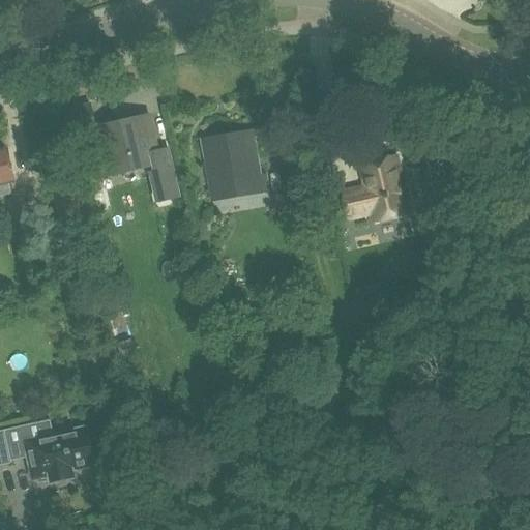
[(64,114),(69,138),(96,131),(90,107),(64,114)]
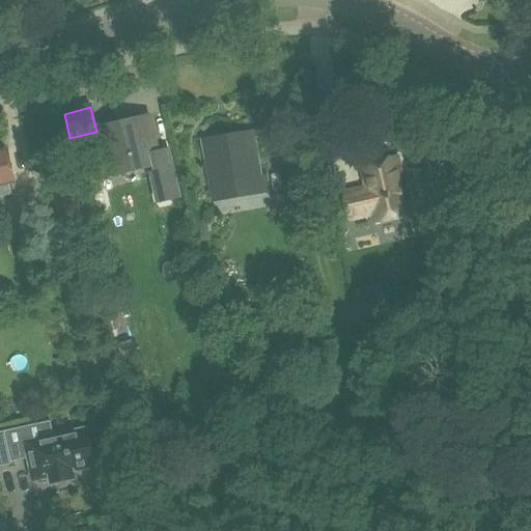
[(94,157),(98,168),(110,165),(113,176),(150,167),(159,202),(180,197),(169,151),(159,154),(156,140),(146,142),(141,120),(102,130),(108,154),(94,157)]
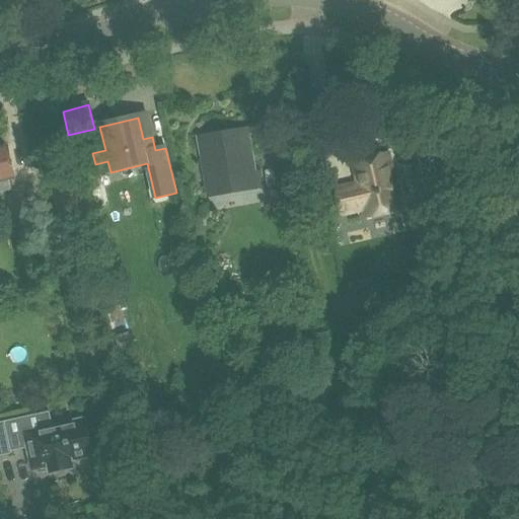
[(203,164),(205,174),(209,173),(211,184),(230,180),(232,191),(251,187),(252,192),(265,190),(262,172),(251,174),(244,135),(203,143),(207,163),(203,164)]
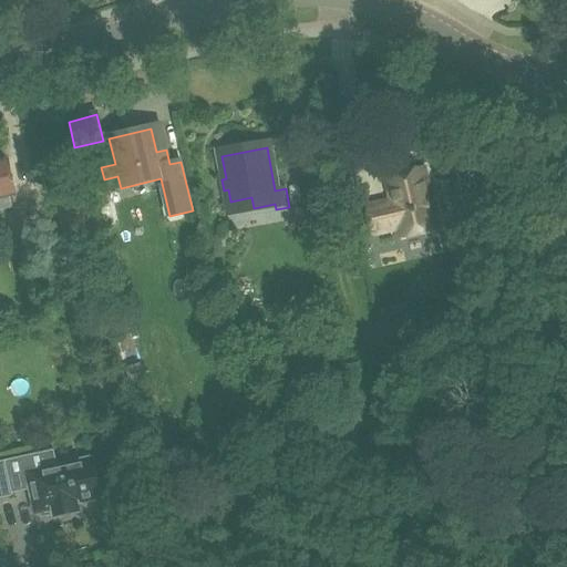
[(0,210),(16,207),(12,196),(19,194),(10,162),(0,164),(0,210)]
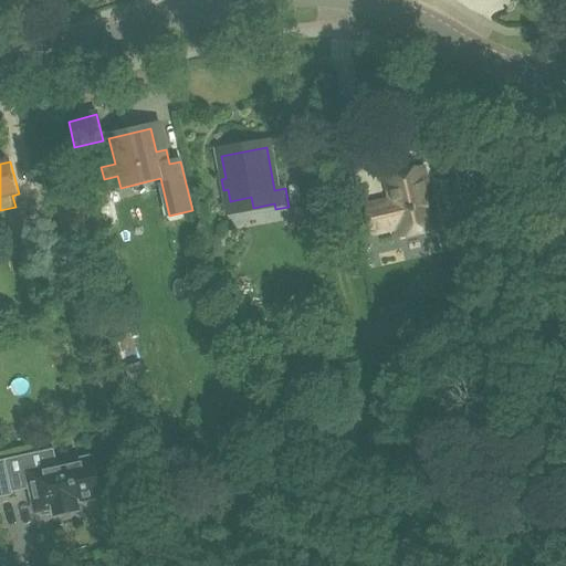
[(369,207),(375,234),(399,228),(401,238),(439,228),(425,169),(387,178),(392,201),(369,207)]
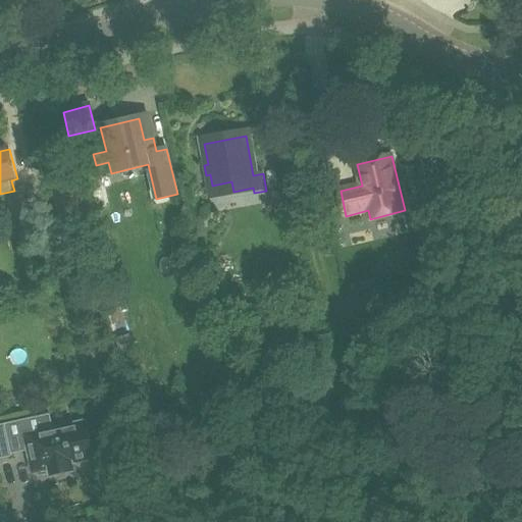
[(229,222),(284,223),(285,200),(251,199),(250,206),(230,206),(229,222)]
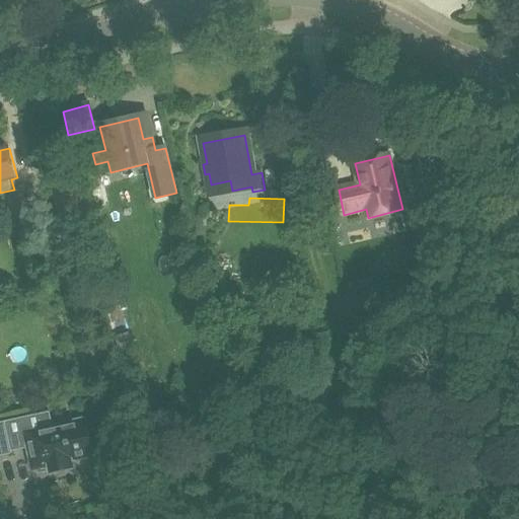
[(191,222),(195,235),(206,232),(202,219),(191,222)]
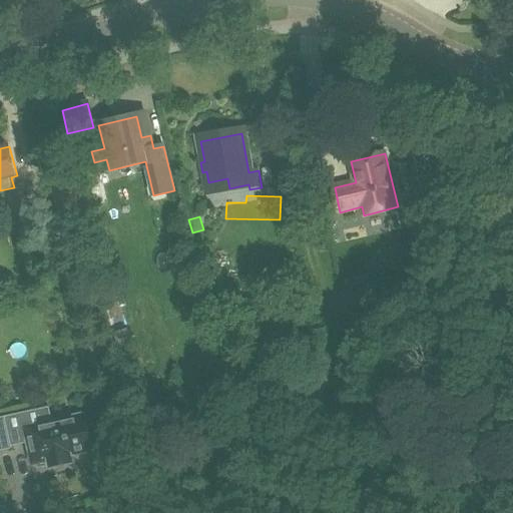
[(73,267),(75,279),(92,275),(90,264),(73,267)]
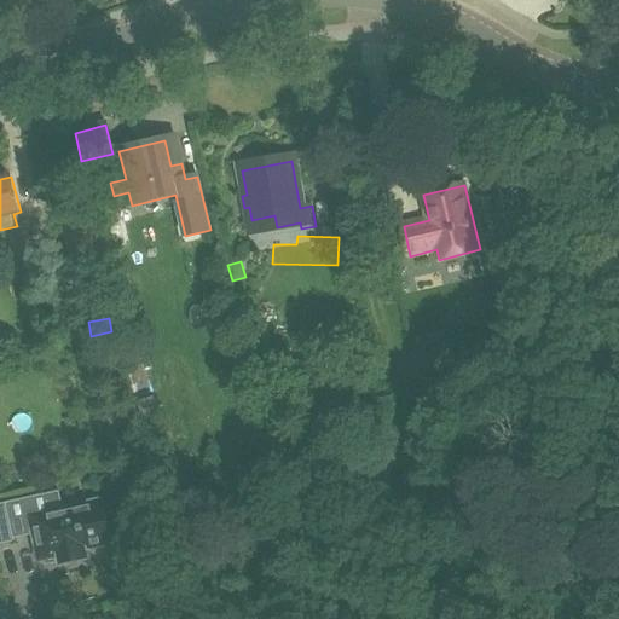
[(59,489),(5,501),(5,499),(3,499),(4,503),(4,502),(12,537),(11,537),(11,539),(15,538),(13,537),(34,532),(40,556),(59,551),(61,561),(86,555),(85,547),(111,541),(102,497),(63,505),(59,489)]
